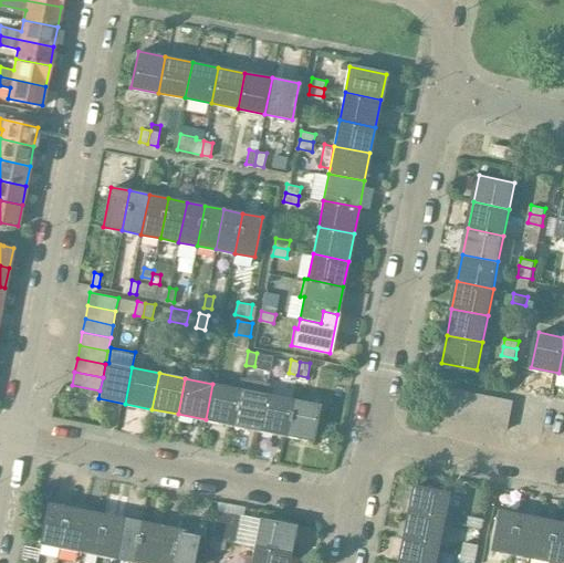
[(240,389),(212,384),(206,419),(232,425),(240,389)]
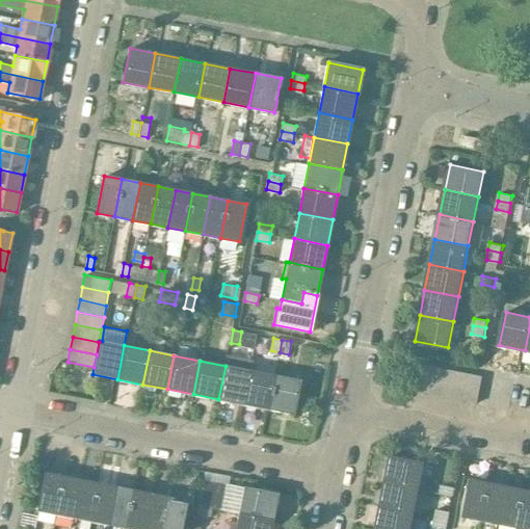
[(434,366),(421,363),(415,390),(429,393),(434,366)]
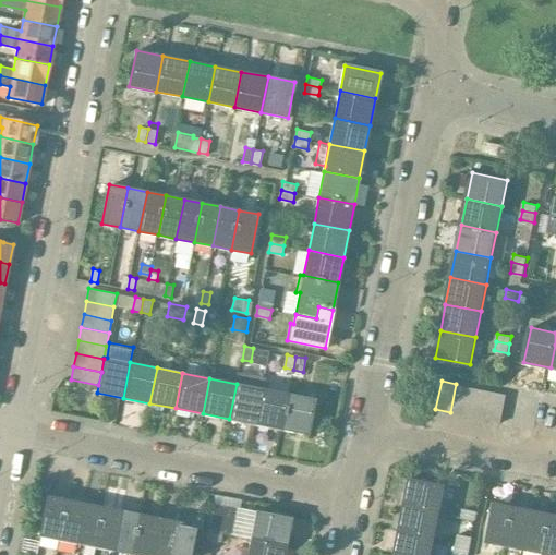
[(263,388),(237,384),(229,419),(255,424),(263,388)]
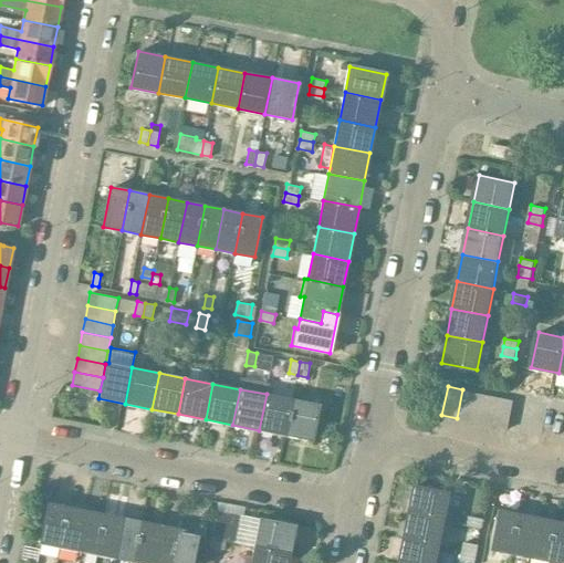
[(474,392),(462,389),(457,418),(469,420),(474,392)]
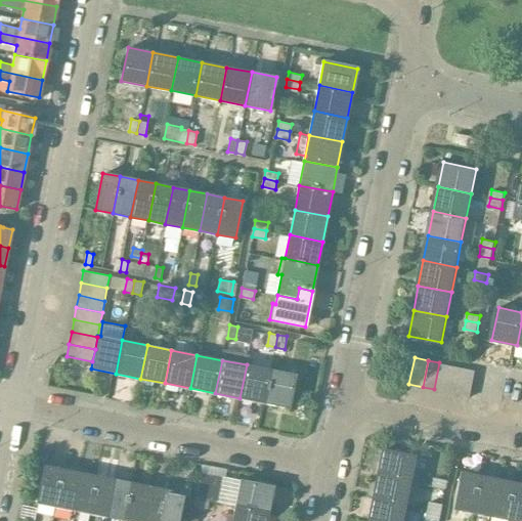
[(451,365),(439,362),(434,389),(446,391),(451,365)]
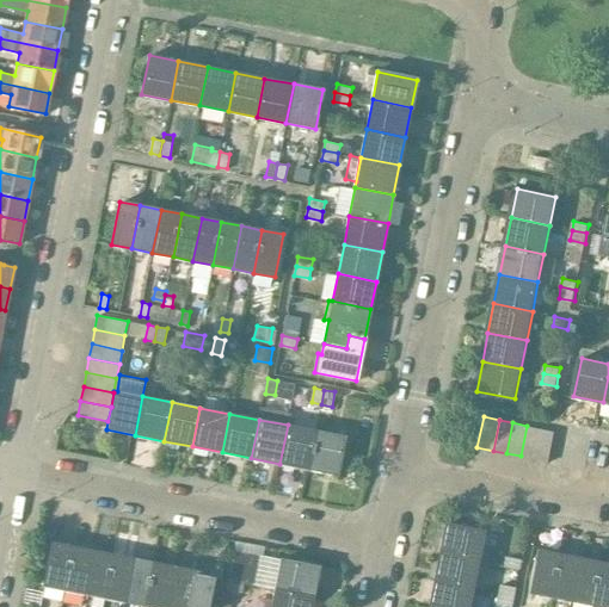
[(315,431),(288,425),(280,464),(308,469),(315,431)]
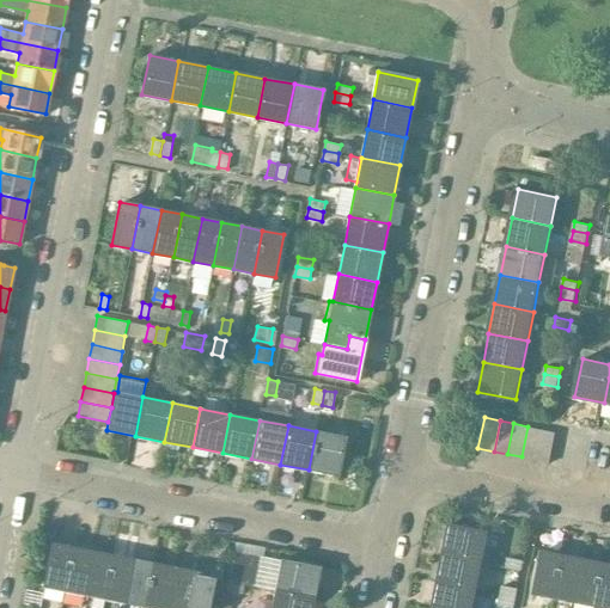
[(542,429),(528,427),(522,456),(536,460),(542,429)]
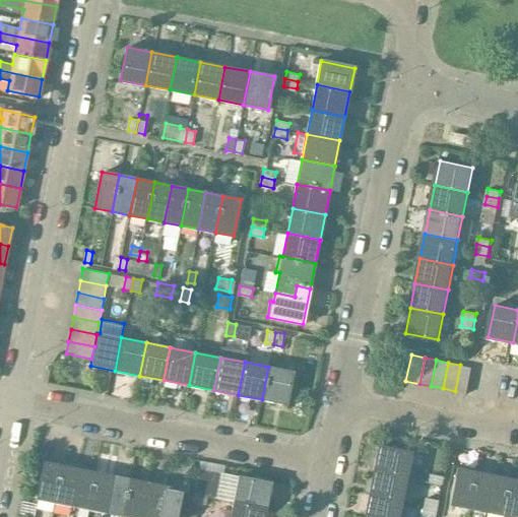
[(472,367),(460,365),(455,391),(467,393),(472,367)]
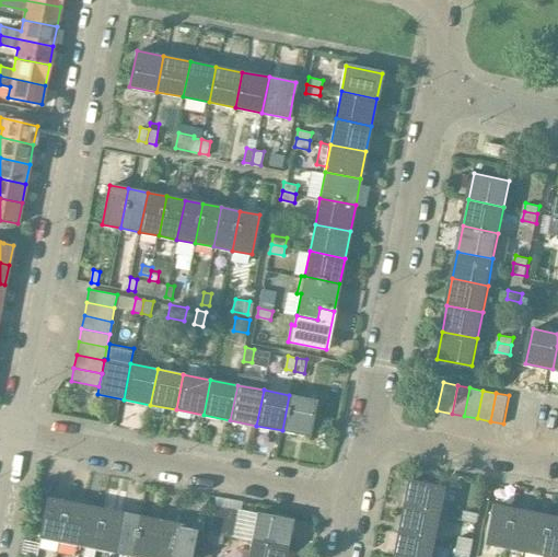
[(316,401),(289,395),(282,430),(310,436),(316,401)]
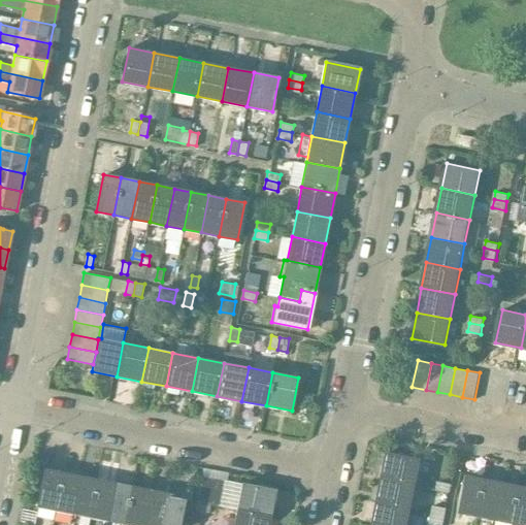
[(422,459),(389,452),(384,477),(417,484),(422,459)]
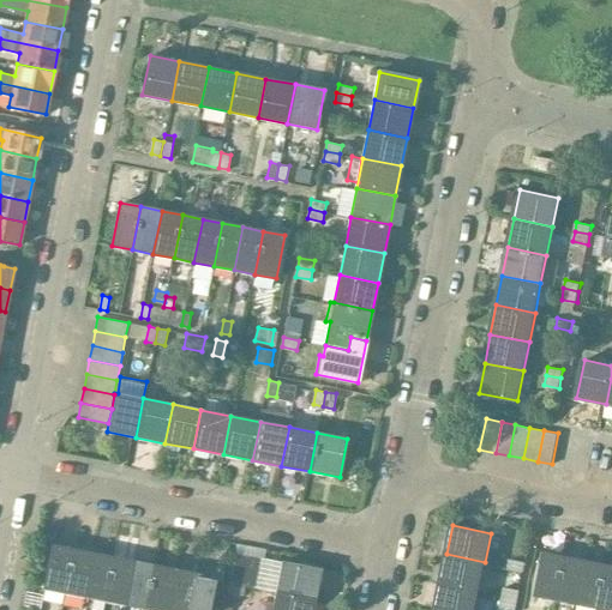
[(256,547),(239,543),(231,583),(246,585),(256,586),(262,559),(255,557),(256,547)]
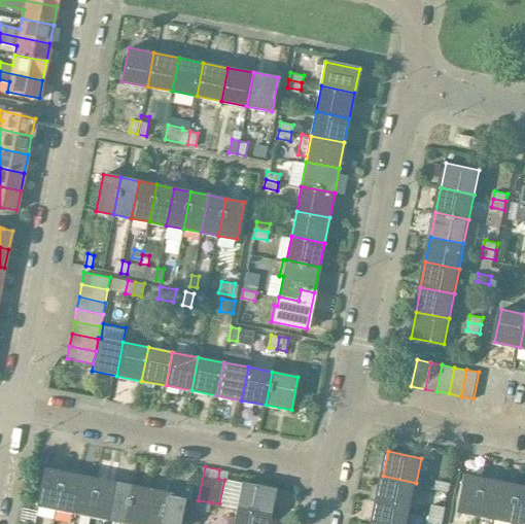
[(63,472),(45,468),(37,505),(56,509),(63,472)]
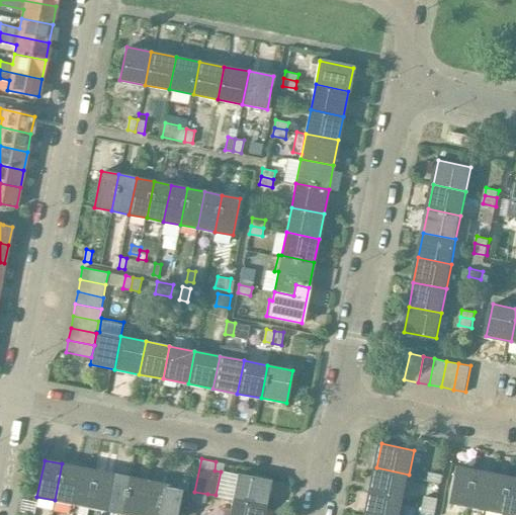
[(79,467),(62,463),(55,500),(71,504),(79,467)]
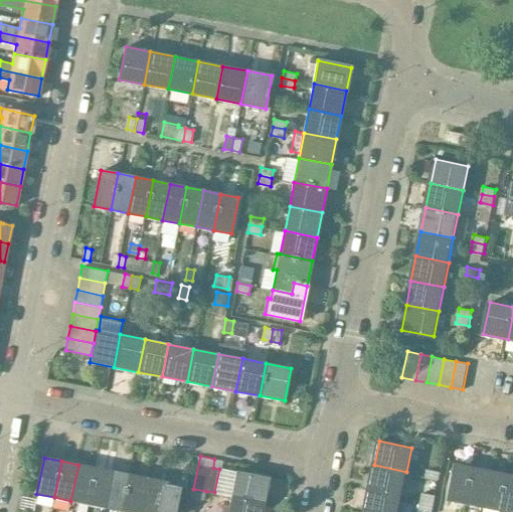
[(475,467),(457,464),(450,500),(468,504),(475,467)]
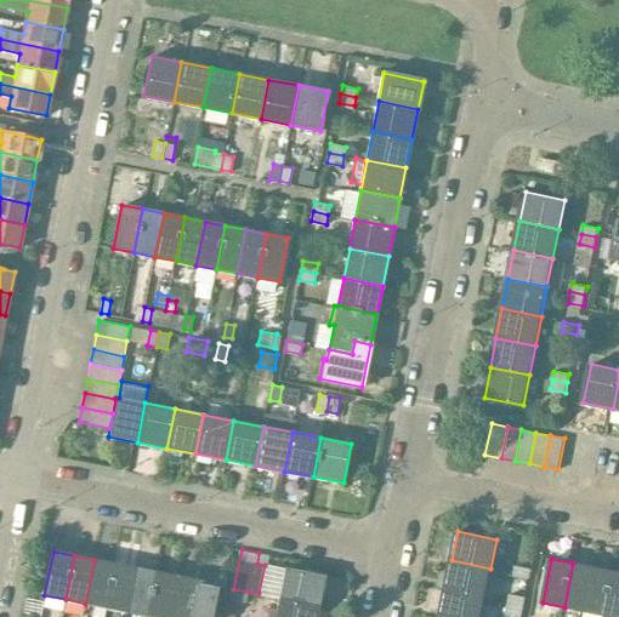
[(115,564),(95,560),(85,604),(106,607),(115,564)]
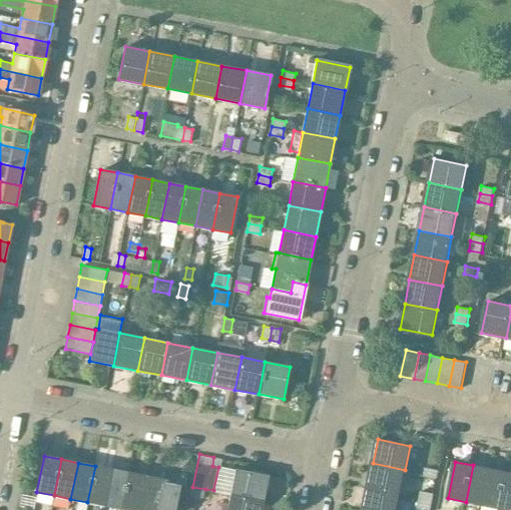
[(405,470),(373,463),(368,487),(400,493),(405,470)]
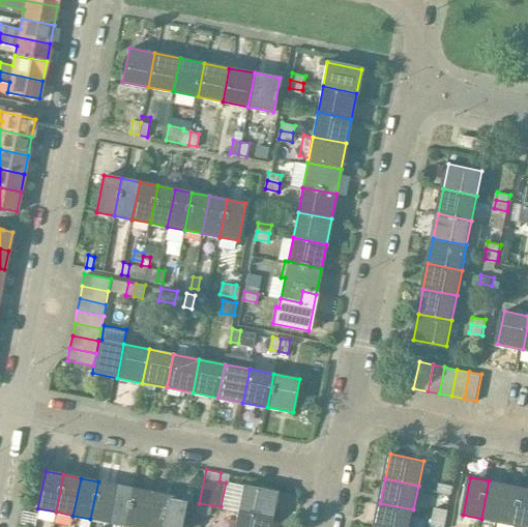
[(506,485),(489,480),(481,519),(499,522),(506,485)]
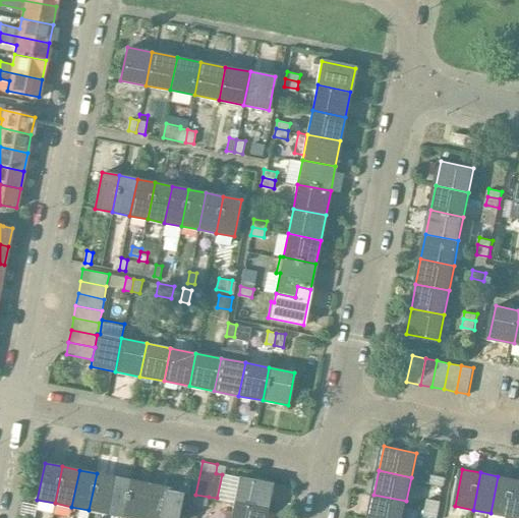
[(113,476),(97,473),(89,510),(106,513),(113,476)]
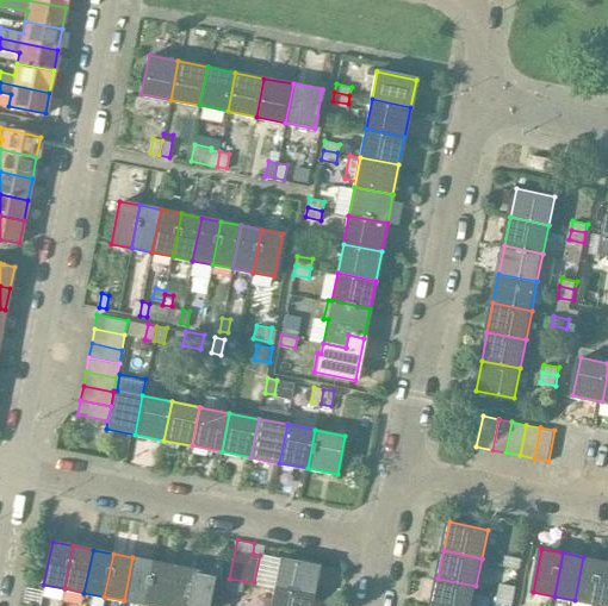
[(508,555),(506,563),(506,564),(521,567),(522,557),(508,555)]
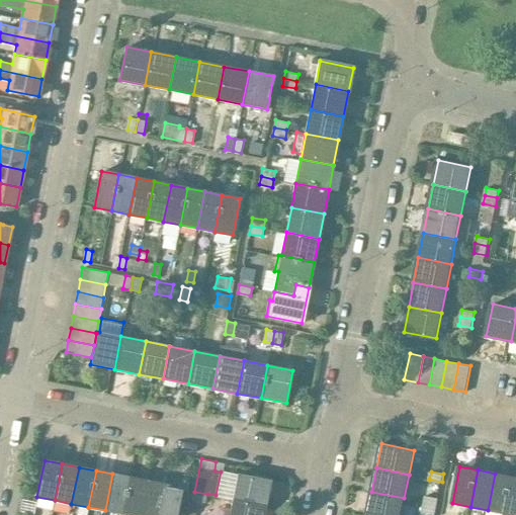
[(130,477),(112,474),(105,510),(122,514),(130,477)]
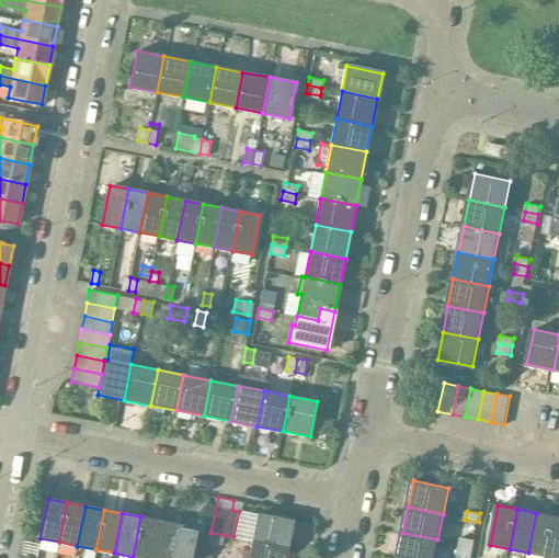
[(293,521),(258,513),(252,541),(287,548),(293,521)]
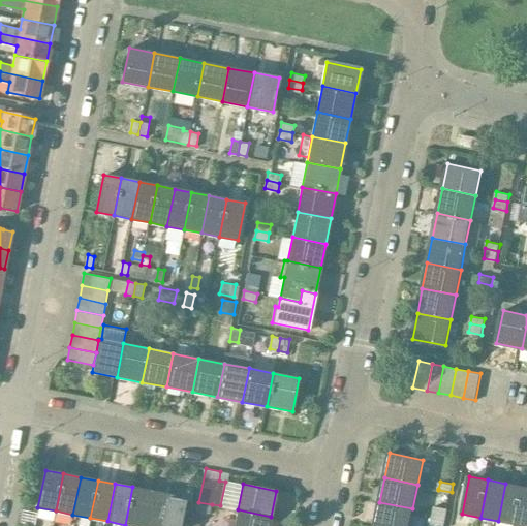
[(523,487),(505,484),(498,521),(516,525),(523,487)]
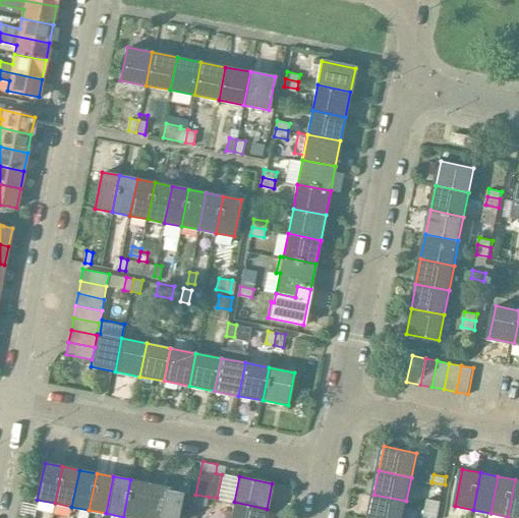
[(140,517),(148,483),(130,479),(123,517),(129,517),(140,517)]
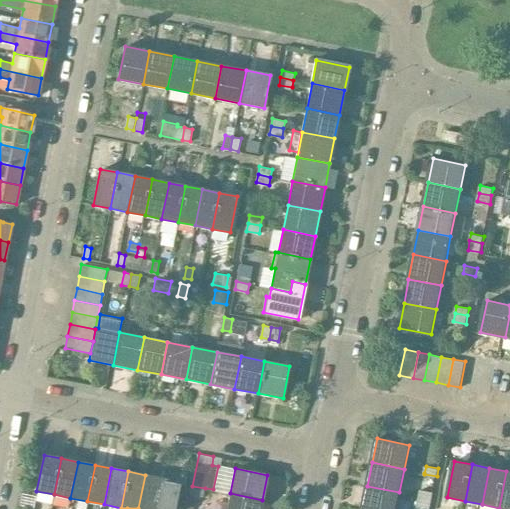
[(509,472),(506,471),(499,508),(506,508),(509,508),(509,472)]
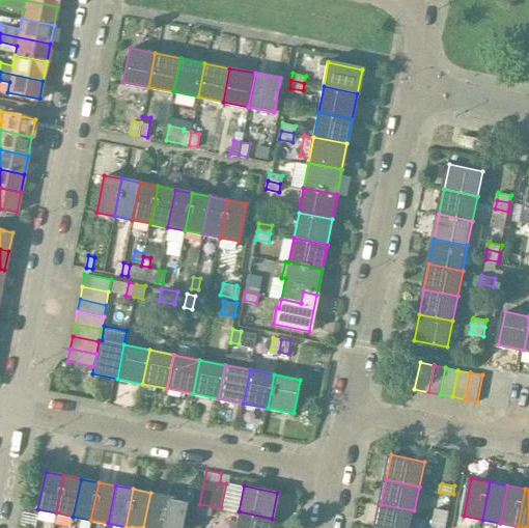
[(161,527),(168,496),(150,493),(143,527),(161,527)]
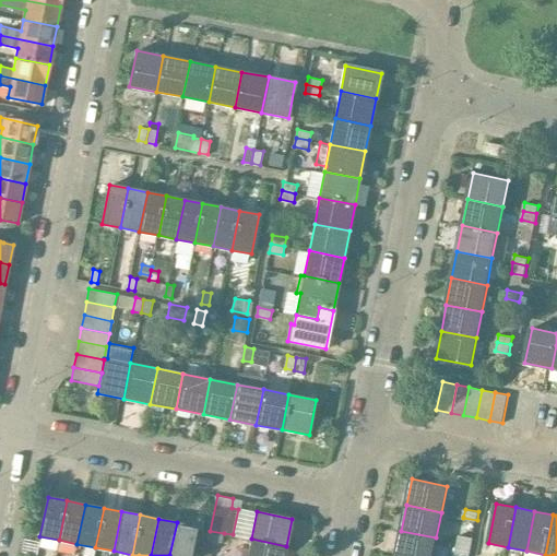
[(190,555),(197,527),(177,522),(169,555),(190,555)]
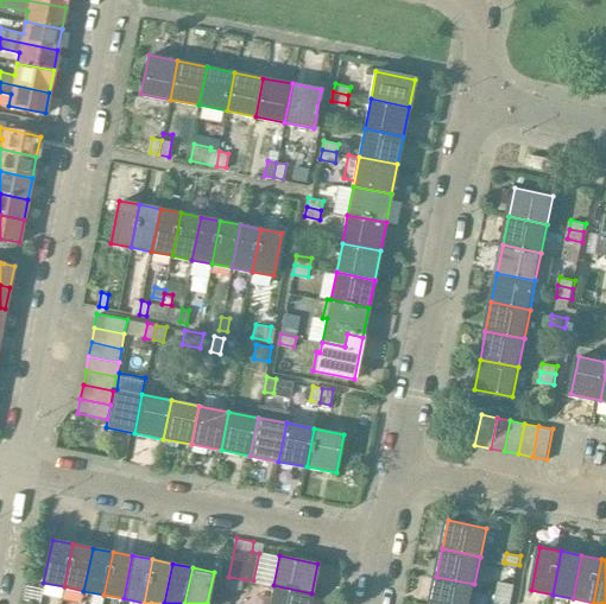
[(241,589),(244,579),(228,577),(226,585),(241,589)]
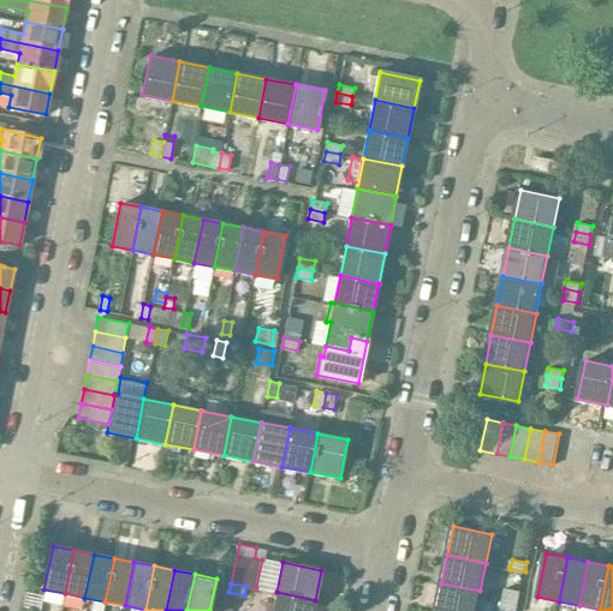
[(476,610),(480,591),(441,583),(435,610),(476,610)]
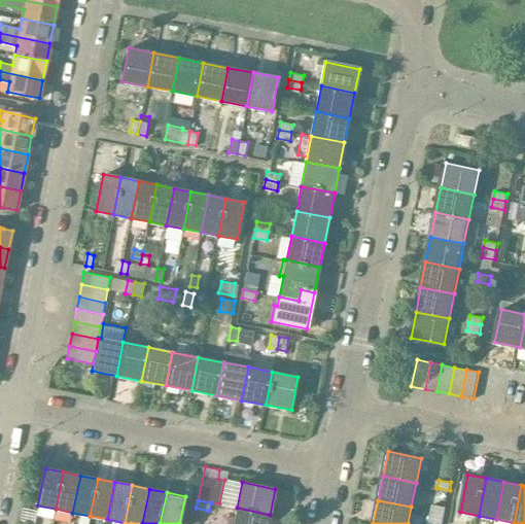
[(433,503),(431,512),(445,514),(446,507),(433,503)]
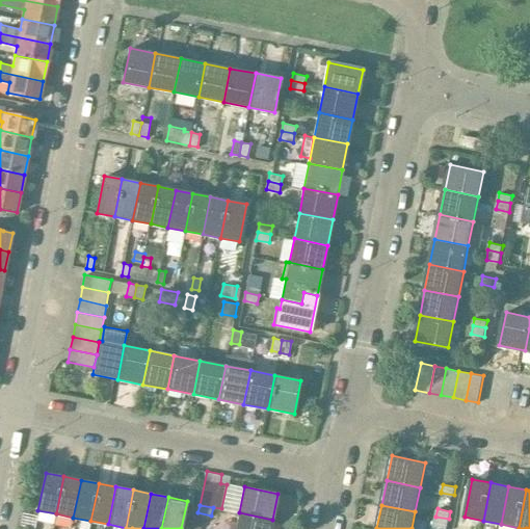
[(270,528),(272,520),(239,512),(235,528),(270,528)]
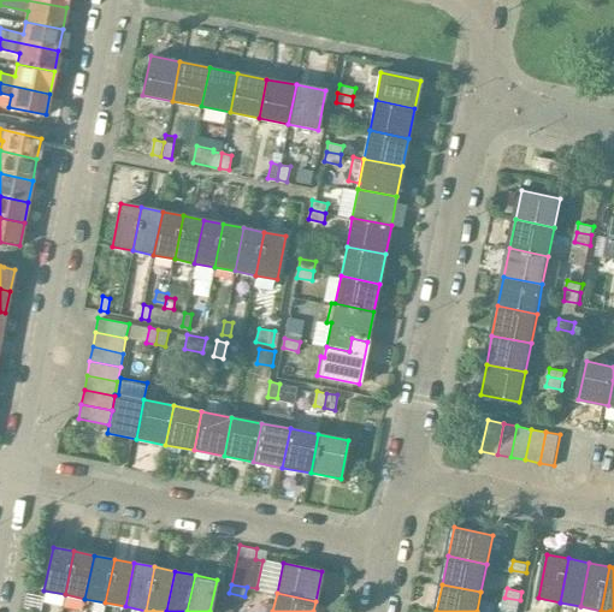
[(520,600),(505,598),(503,607),(518,610),(520,600)]
